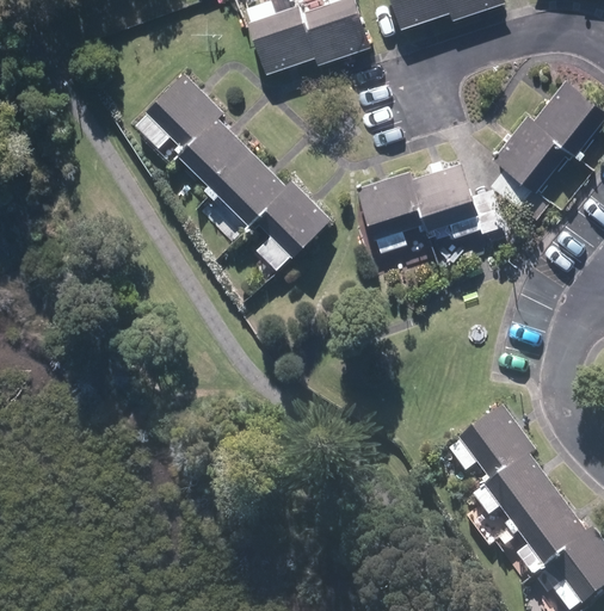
[(297,6),(315,55),(318,65),(370,47),(355,0),(347,0),(306,13),(302,4),(297,6)]
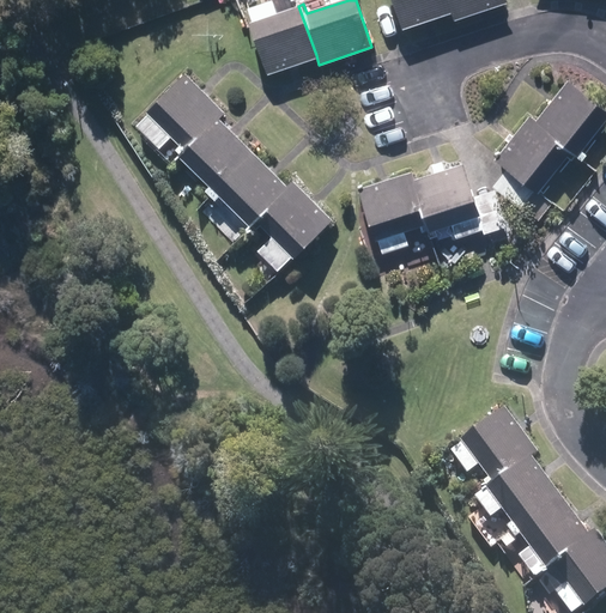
[(394,0),(404,28),(450,10),(446,0),(394,0)]
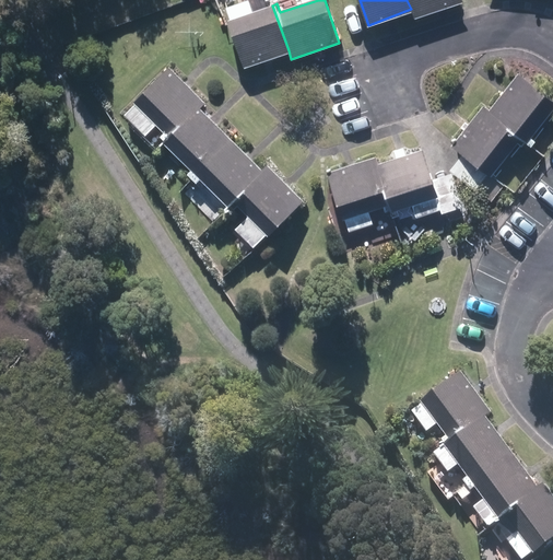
[(407,0),(411,9),(414,20),(462,3),(461,0),(407,0)]
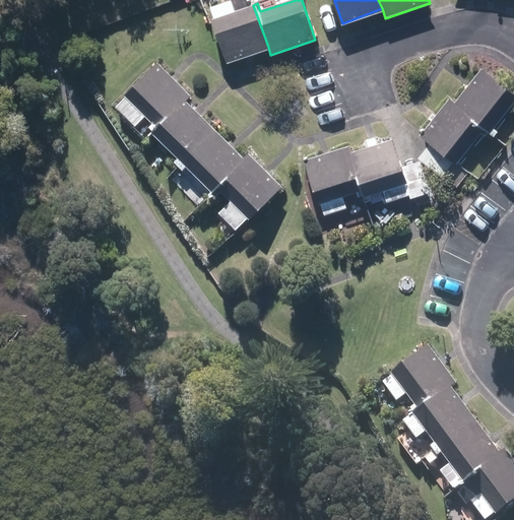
[(253,5),(212,19),(227,61),(268,47),(253,5)]
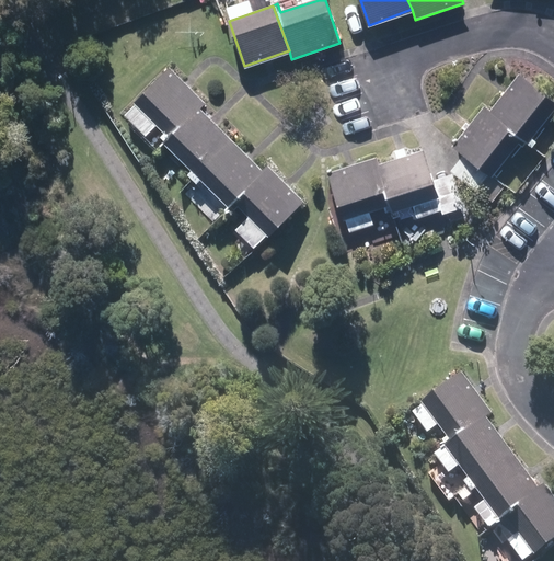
[(200,107),(206,101),(170,67),(135,103),(172,139),(200,107)]
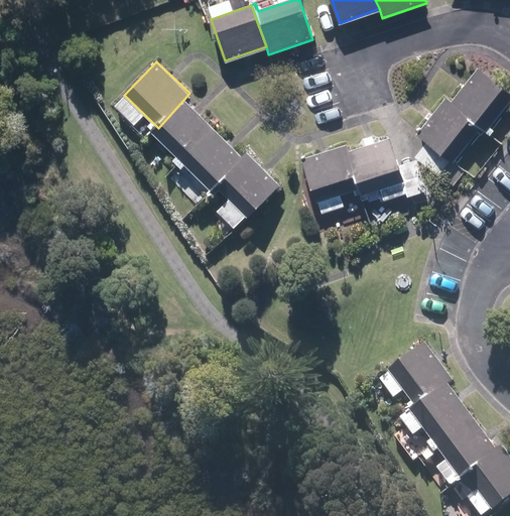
[(452,101),(482,125),(487,129),(509,101),(509,93),(478,68),(452,101)]
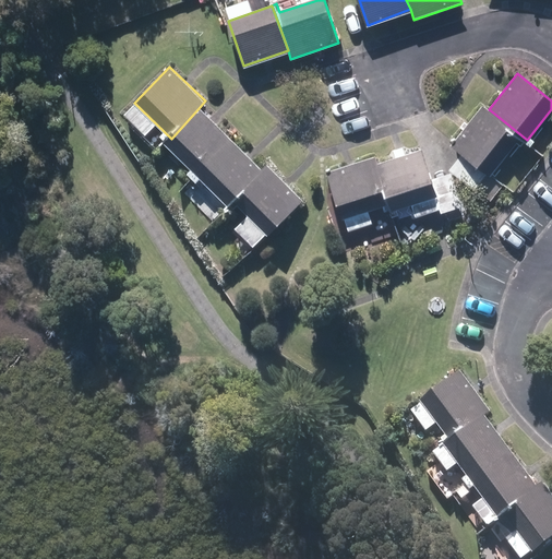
[(483,105),(452,145),(491,176),(522,135),(489,109),(483,105)]
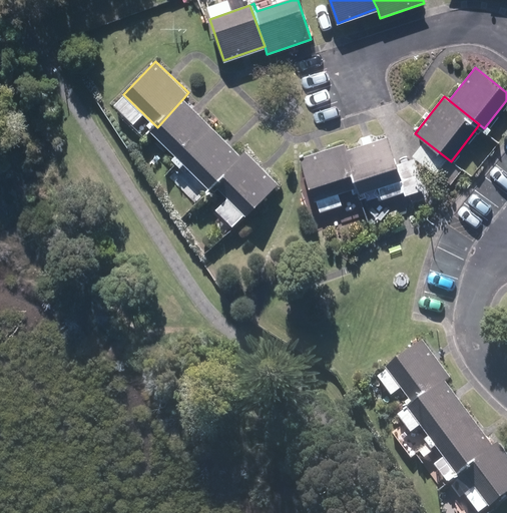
[(157,127),(151,132),(181,160),(213,126),(183,98),(157,127)]
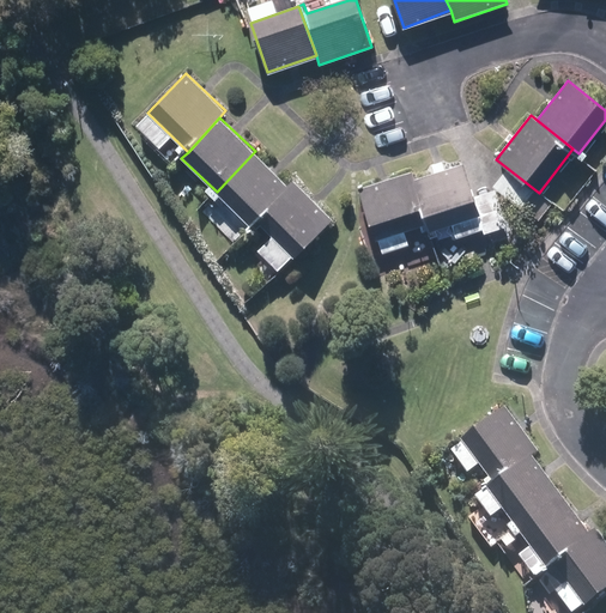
[(255,151),(217,192),(250,224),(254,219),(289,183),(255,151)]
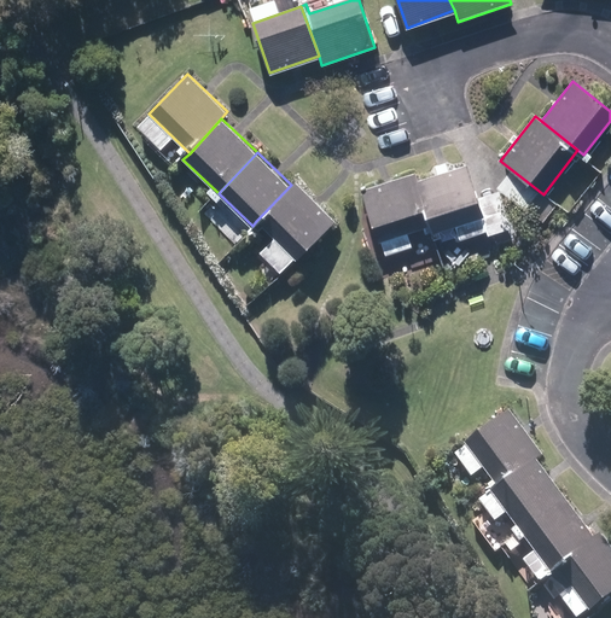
[(413,174),(430,225),(432,234),(484,217),(467,165),(419,180),(415,173),(413,174)]
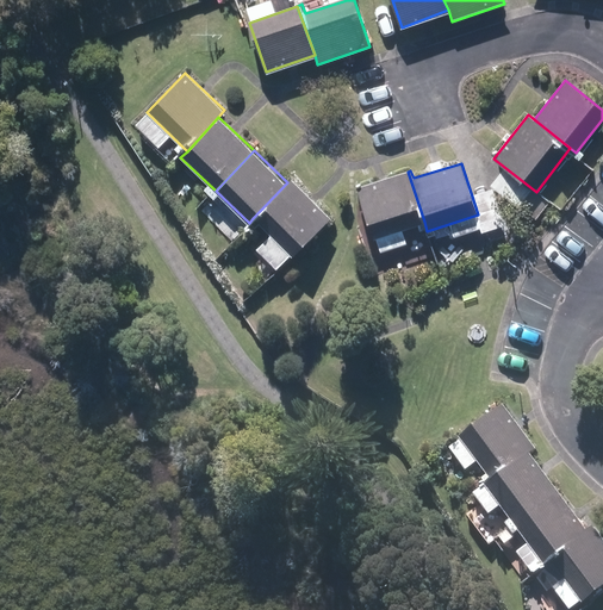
[(408,172),(358,188),(380,256),(405,248),(399,230),(424,222),(408,172)]
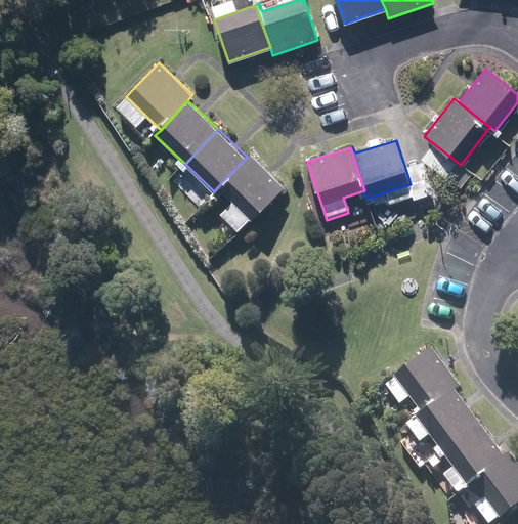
[(247,157),(217,187),(252,220),(285,185),(251,153),(247,157)]
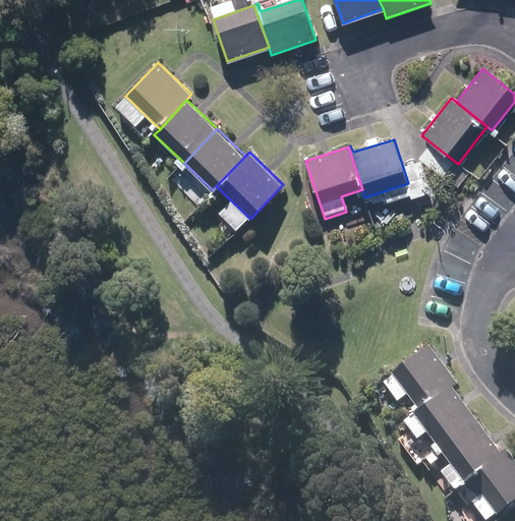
[(422,413),(452,390),(458,386),(428,347),(393,373),(382,382),(396,400),(406,392),(422,413)]
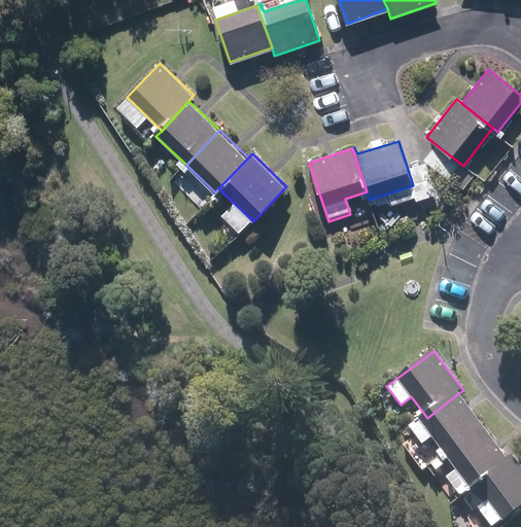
[(427,418),(420,423),(446,457),(483,428),(457,394),(427,418)]
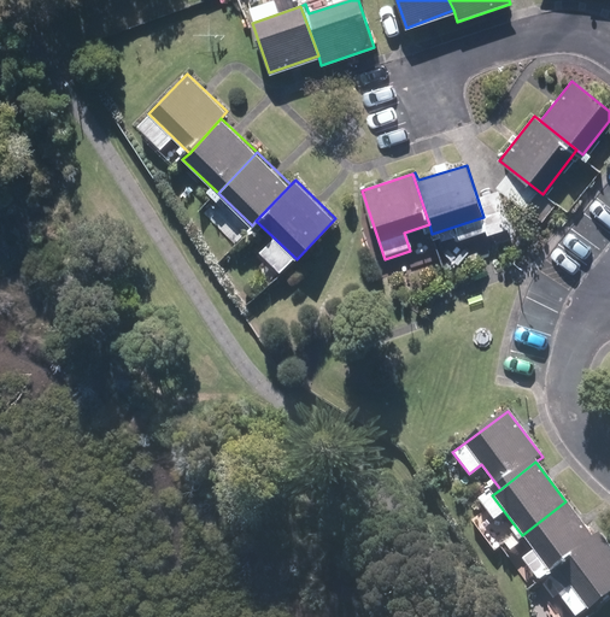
[(535,582),(550,571),(593,539),(565,501),(522,535),(534,551),(521,560),(535,582)]
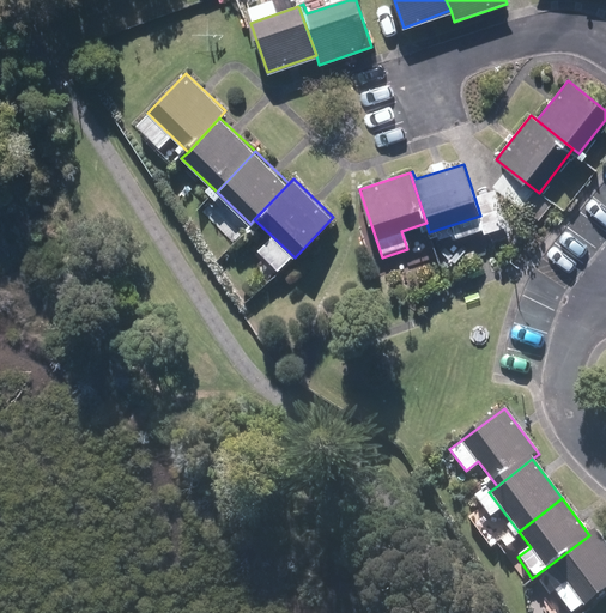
[(571,612),(580,612),(587,608),(605,593),(605,542),(597,530),(589,535),(553,563),(569,583),(571,586),(558,596),(568,607),(571,612)]
